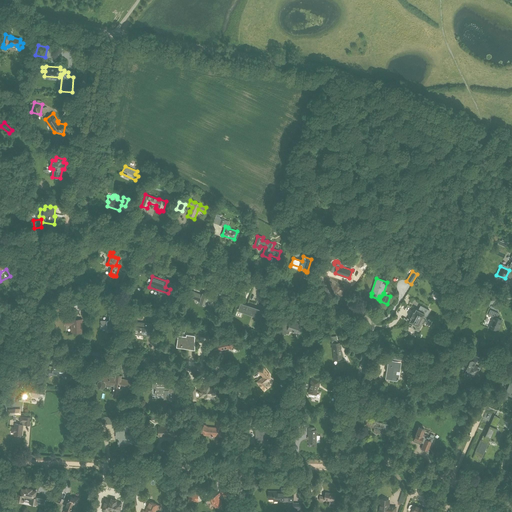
[(199,303),(205,305),(206,302),(211,303),(213,296),(203,293),(202,295),(194,292),(195,291),(191,290),(188,297),(194,299),(194,298),(200,301),(199,303)]
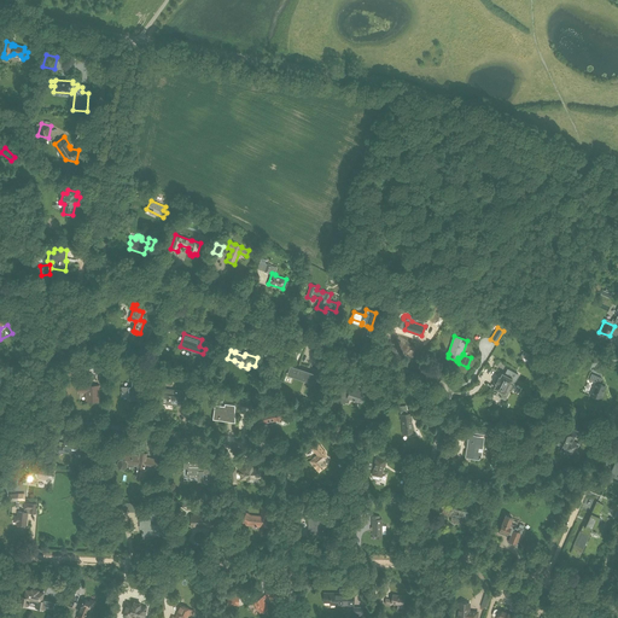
[(520,356),(531,361),(534,356),(524,350),(520,356)]
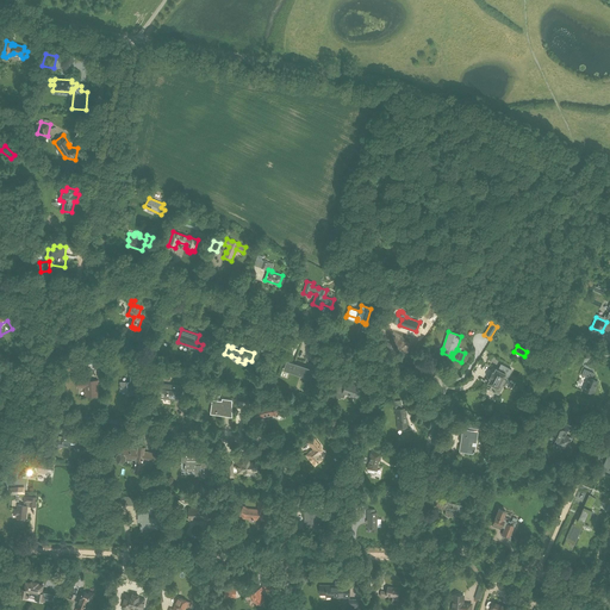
[(540,360),(547,362),(552,352),(545,349),(540,360)]
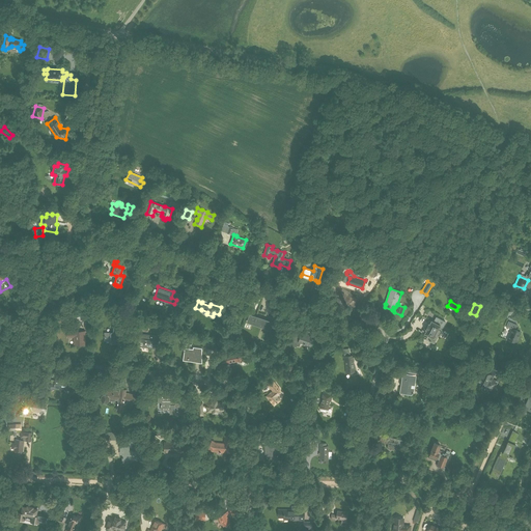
[(513,314),(502,309),(499,315),(510,320),(513,314)]
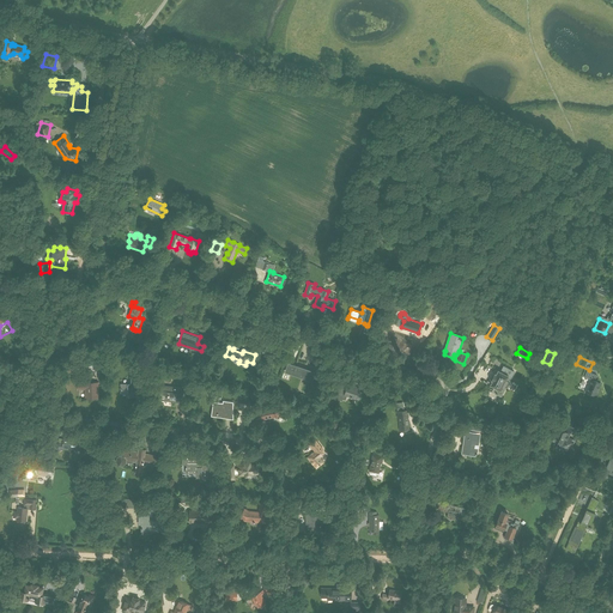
[(285,371),(311,381),(315,371),(287,362),(285,371)]
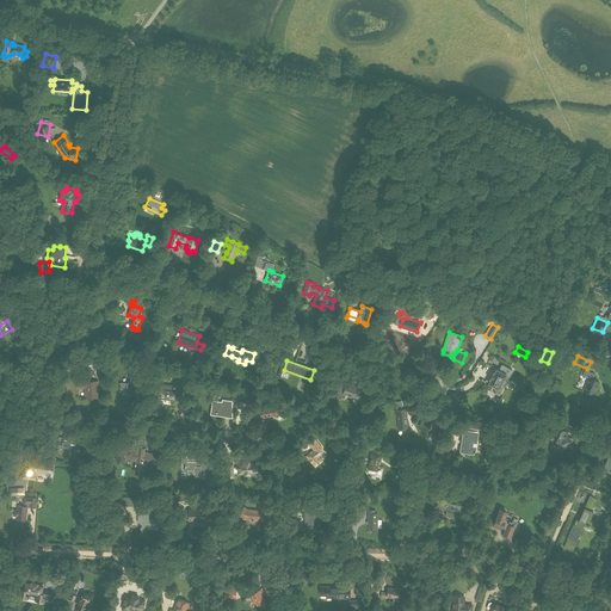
[(98,377),(105,380),(109,364),(106,364),(106,362),(104,362),(103,362),(103,363),(100,363),(98,377)]
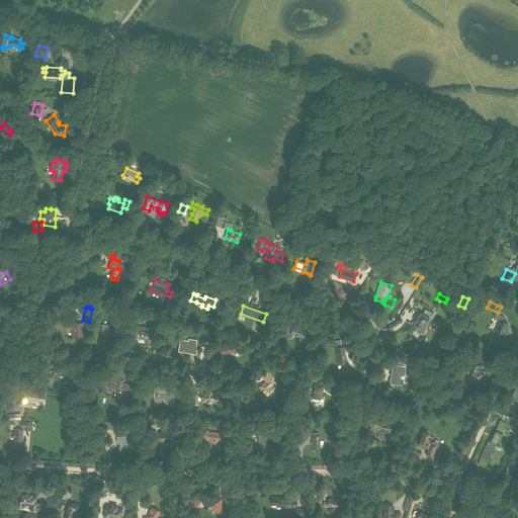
[(415,331),(424,335),(435,314),(425,309),(423,313),(421,312),(419,316),(418,315),(415,322),(416,322),(414,326),(417,327),(415,331)]
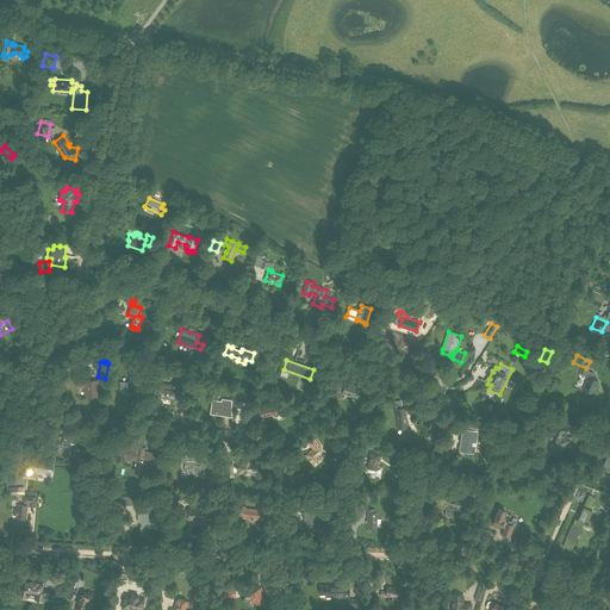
[(583,388),(592,393),(598,381),(592,378),(595,373),(584,368),(582,374),(587,377),(583,388)]
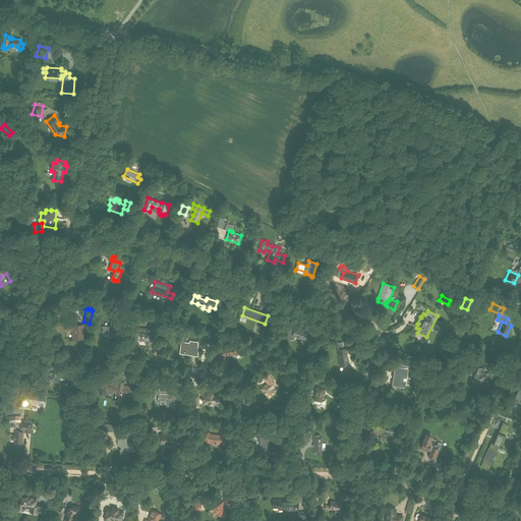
[(108,335),(108,337),(114,337),(114,328),(120,328),(120,317),(112,319),(112,326),(103,327),(103,335),(108,335)]
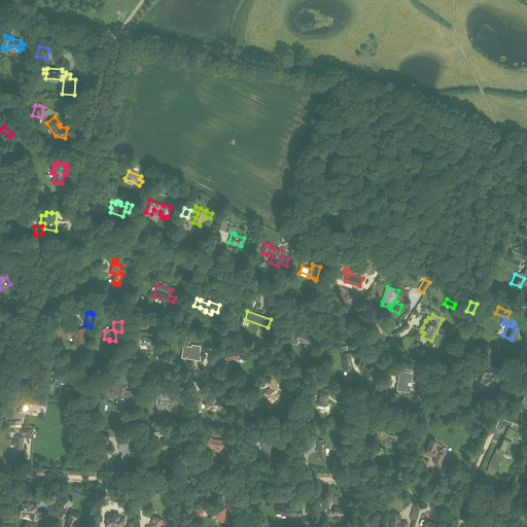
[(73,335),(73,343),(84,342),(84,336),(84,328),(67,329),(67,335),(73,335)]
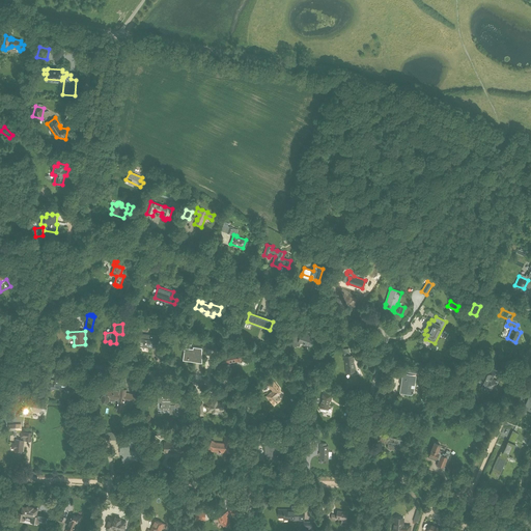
[(297,347),(297,345),(300,346),(301,341),(304,342),(304,343),(309,345),(309,344),(312,345),(314,339),(311,338),(312,337),(306,335),(306,334),(302,333),(301,335),(294,333),(289,344),(297,347)]
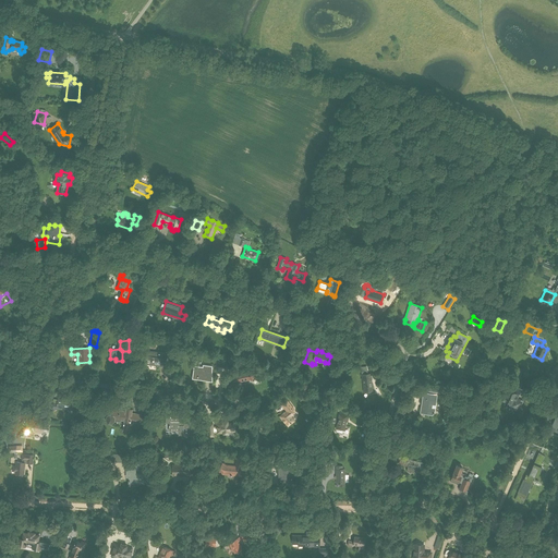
[(149,364),(166,366),(167,353),(148,351),(148,355),(150,355),(149,364)]
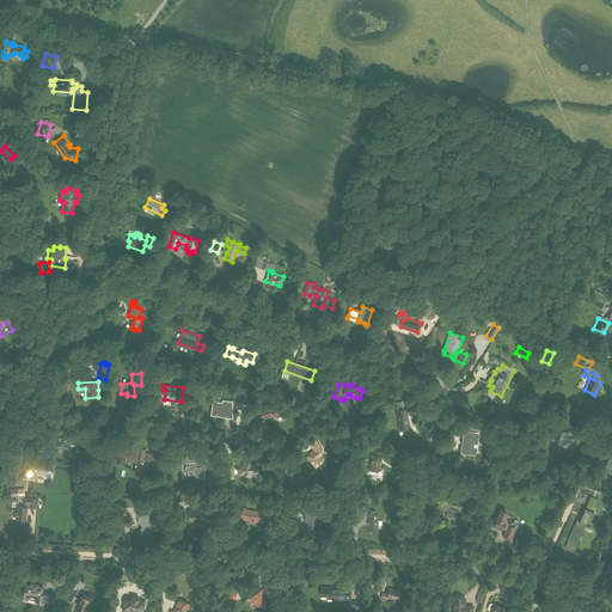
[(601,399),(605,390),(599,387),(595,397),(601,399)]
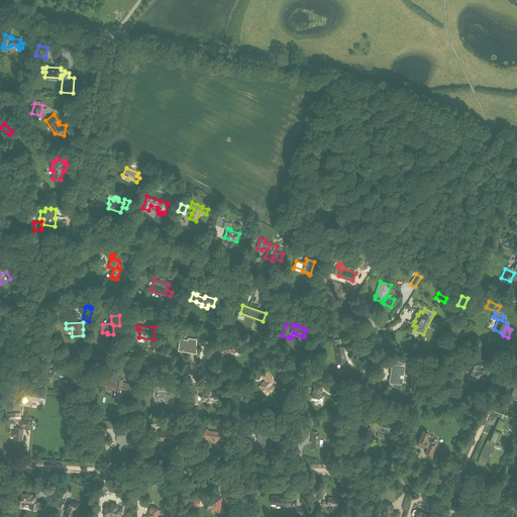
[(179,350),(197,352),(196,339),(189,338),(188,340),(180,339),(179,350)]
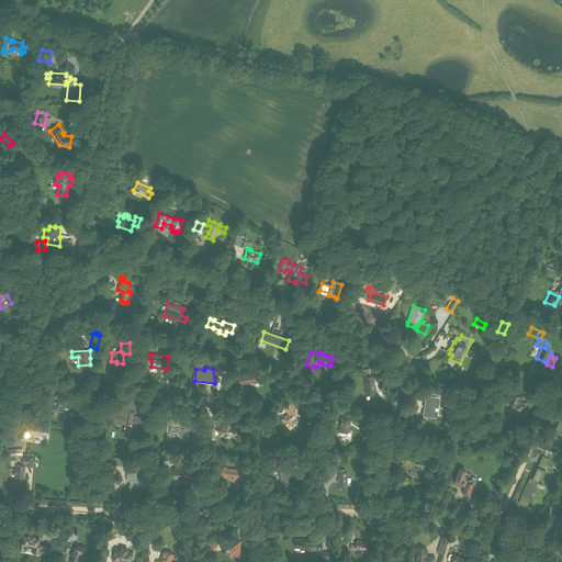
[(250,380),(255,382),(255,381),(258,383),(261,378),(250,371),(248,375),(248,374),(234,378),(236,386),(239,385),(239,384),(249,382),(250,380)]
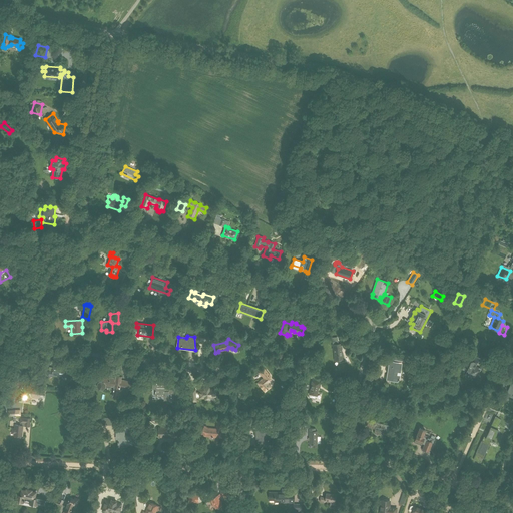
[(333,345),(335,360),(342,359),(341,344),(333,345)]
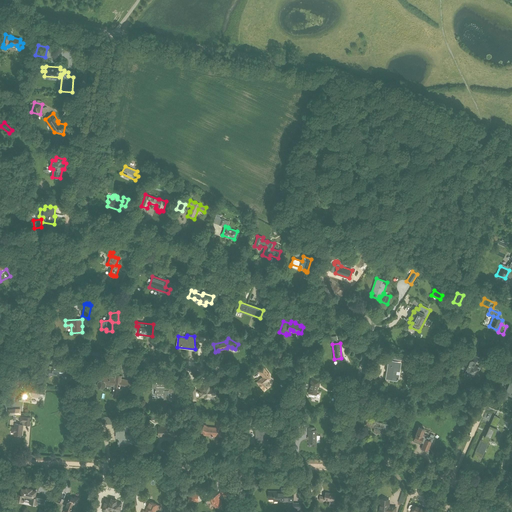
[(466,377),(468,377),(469,377),(470,376),(471,375),(476,377),(480,367),(475,365),(476,362),(469,359),(465,364),(466,365),(468,366),(465,372),(465,373),(464,375),(465,376),(465,377),(466,377)]
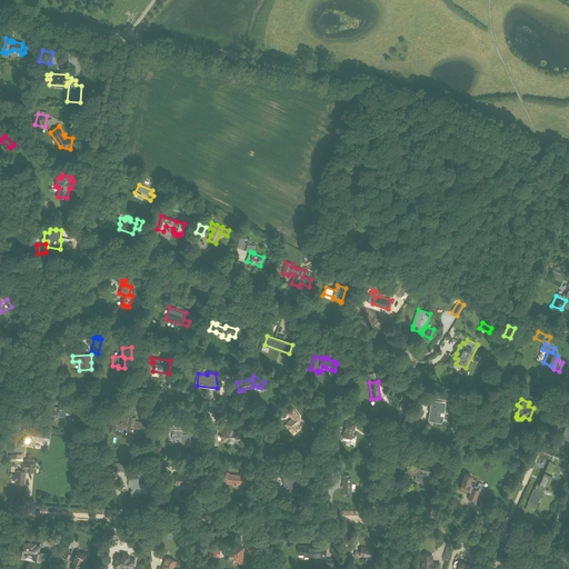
[(429,420),(441,422),(445,403),(432,401),(429,420)]
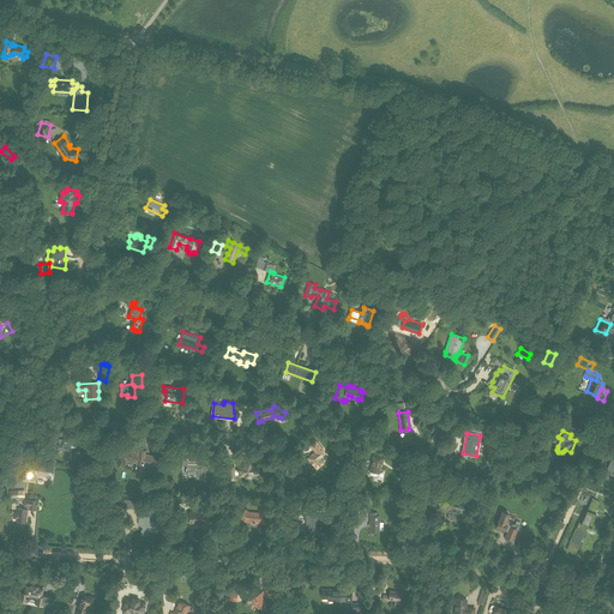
[(76,451),(79,452),(80,447),(77,446),(77,440),(64,439),(64,444),(59,443),(59,450),(62,450),(64,449),(76,450),(76,451)]
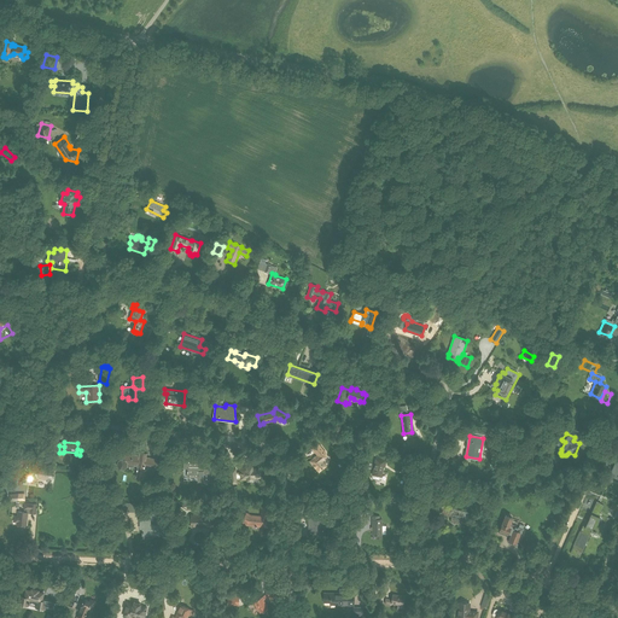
[(310,461),(319,472),(326,466),(322,461),(325,459),(326,453),(319,443),(312,448),(318,455),(310,461)]
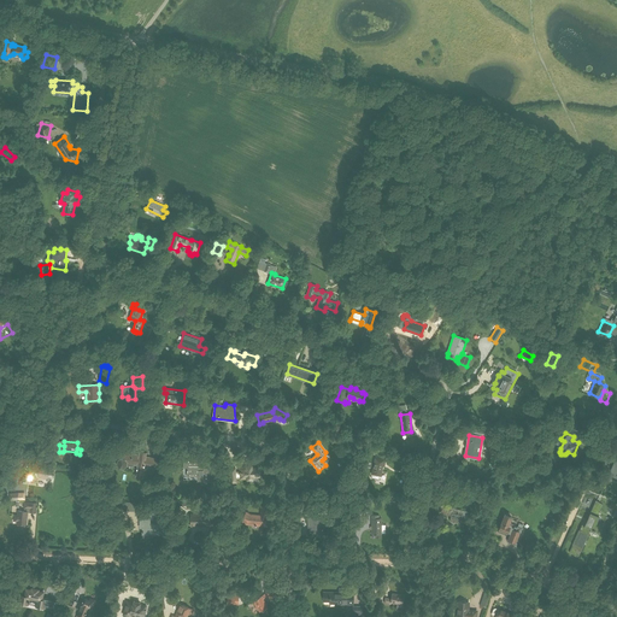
[(142,477),(145,464),(146,457),(146,453),(140,452),(140,454),(124,453),(123,459),(121,458),(118,460),(117,464),(119,468),(124,469),(127,466),(127,465),(133,466),(134,464),(137,465),(136,477),(142,477)]
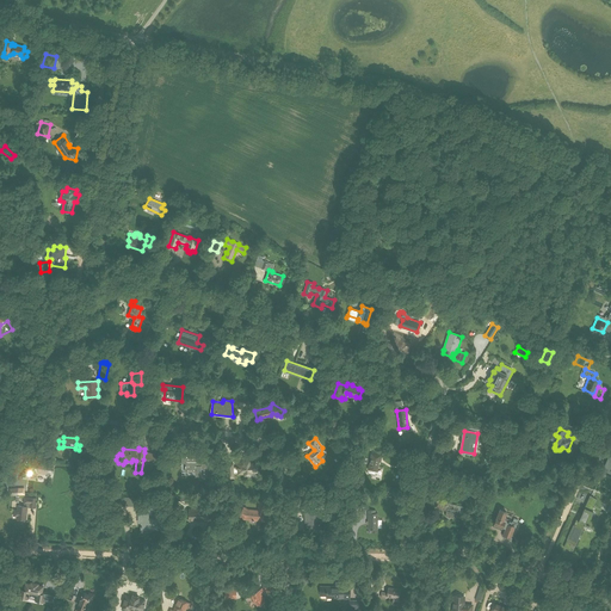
[(371,474),(372,470),(377,471),(380,460),(381,460),(382,455),(371,452),(366,473),(371,474)]
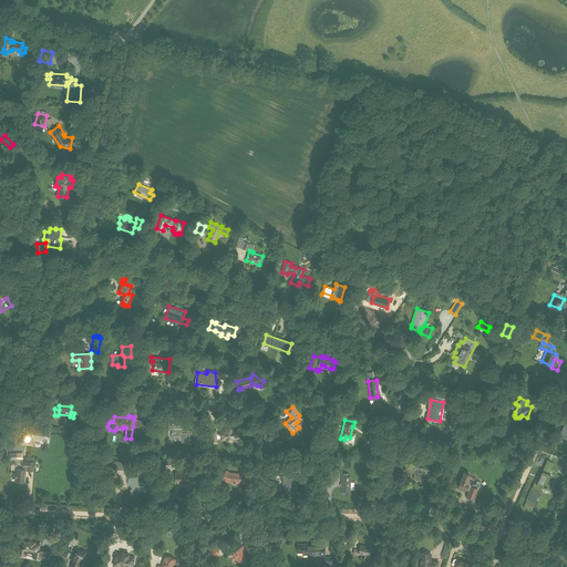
[(146,422),(138,421),(137,430),(145,431),(146,422)]
